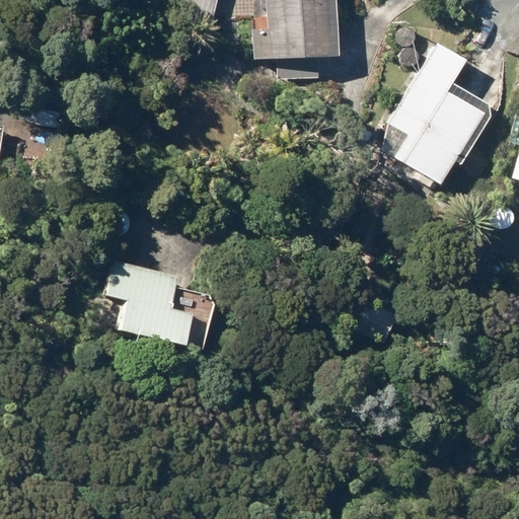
[(217,0),(171,0),(168,15),(210,26),(217,0)]
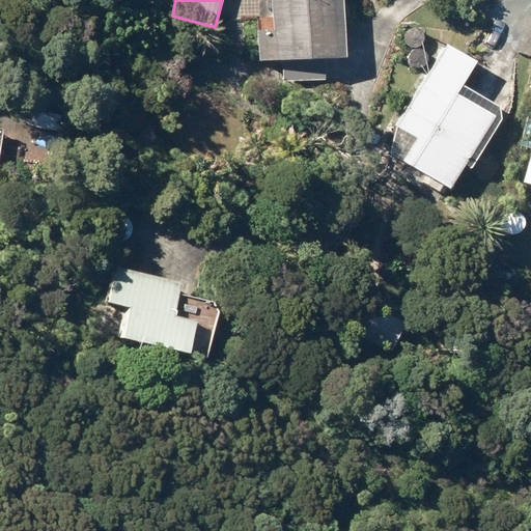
[(270,0),(272,29),(256,29),(257,58),(344,54),(342,0),(270,0)]
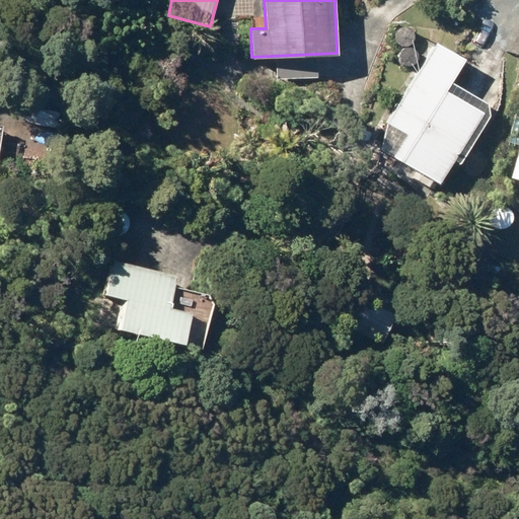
[(437,41),(386,121),(382,147),(440,183),(489,106),(450,82),(465,59),(437,41)]
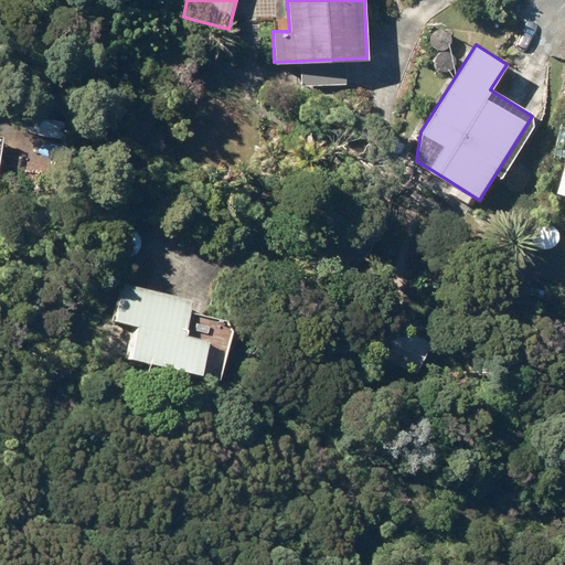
[(139,324),(132,356),(221,375),(232,328),(226,319),(189,311),(192,298),(124,283),(116,320),(139,324)]
